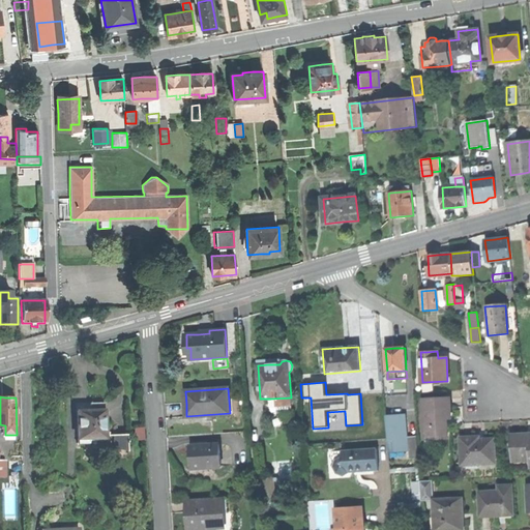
[(449,396),(422,399),(425,438),(444,437),(443,416),(450,416),(449,406),(449,396)]
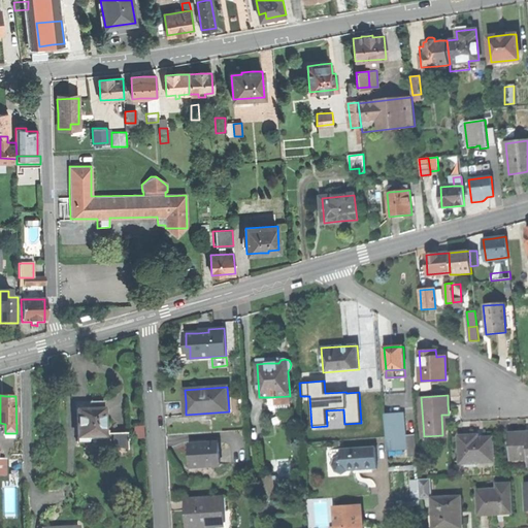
[(290,406),(290,396),(269,397),(270,407),(290,406)]
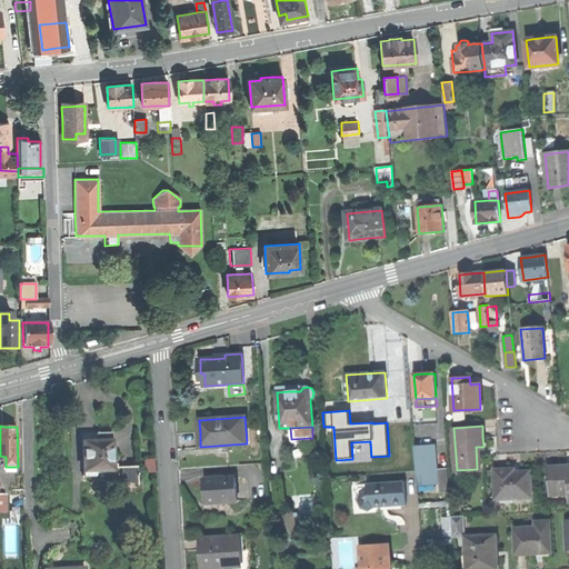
[(97,440),(82,440),(83,476),(97,475),(97,470),(107,470),(109,472),(112,472),(116,469),(116,465),(112,462),(111,431),(102,431),(96,431),(97,440)]
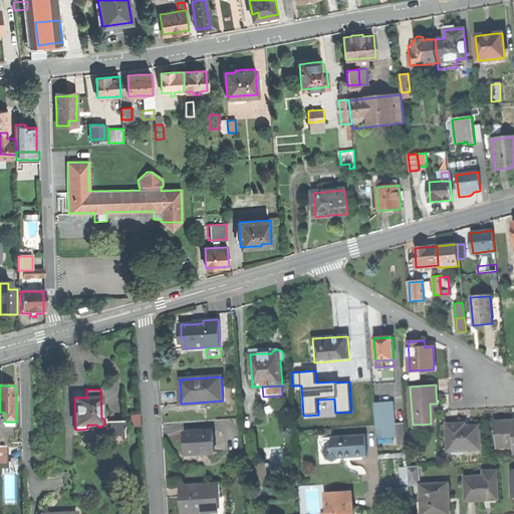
[(381,403),(374,404),(377,439),(395,438),(393,403),(381,403)]
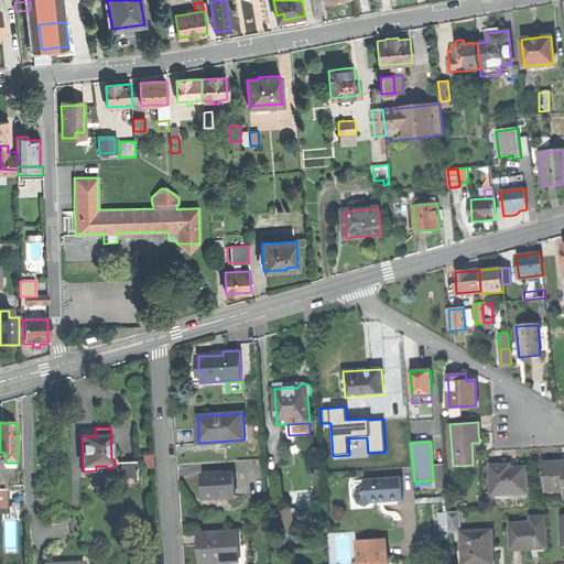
[(125,481),(137,480),(136,461),(123,462),(125,481)]
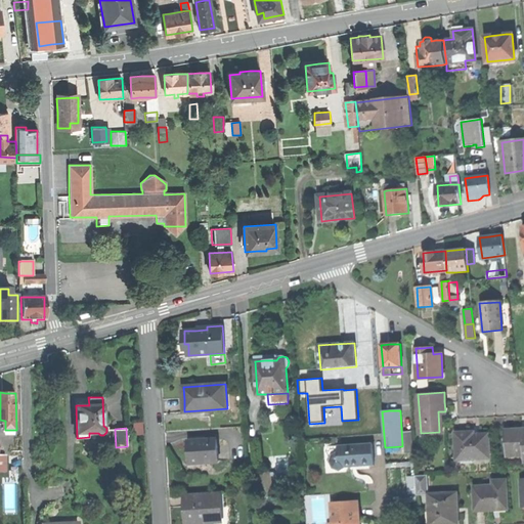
[(523,428),(520,428),(506,429),(507,454),(523,453),(523,428)]
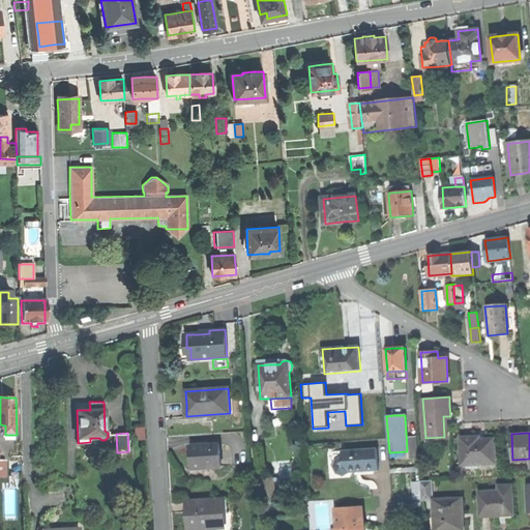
[(409,436),(411,459),(418,458),(417,436),(409,436)]
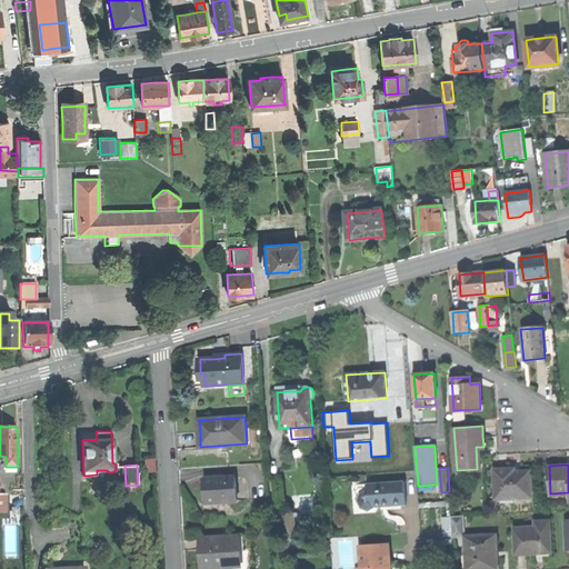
[(495,468),(495,495),(500,495),(515,495),(516,497),(531,497),(531,470),(513,470),(513,468),(503,468),(495,468)]
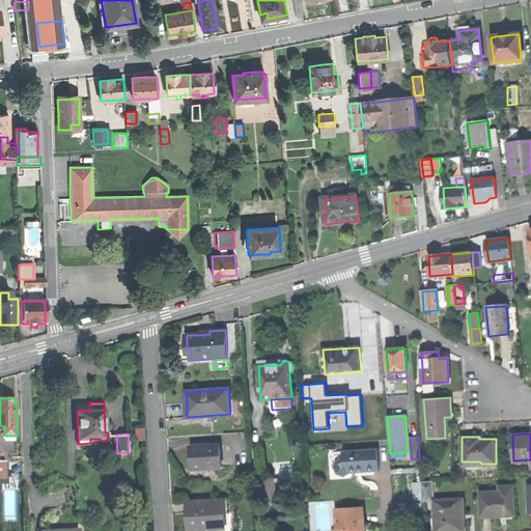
[(192,458),(192,470),(221,468),(220,445),(191,446),(192,458)]
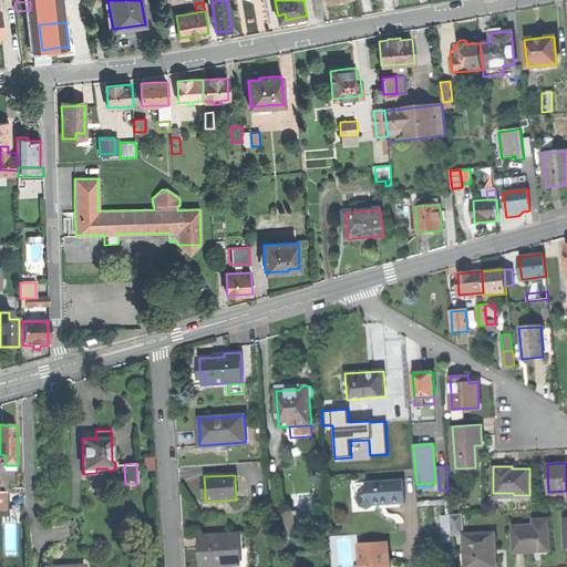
[(403,480),(366,483),(367,490),(359,493),(357,500),(360,507),(368,509),(374,505),(390,505),(405,504),(403,480)]
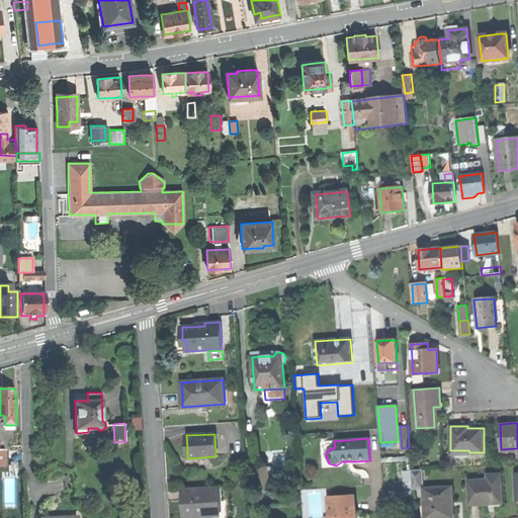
[(274,466),(268,466),(268,469),(274,469),(274,471),(288,470),(287,455),(273,456),(274,466)]
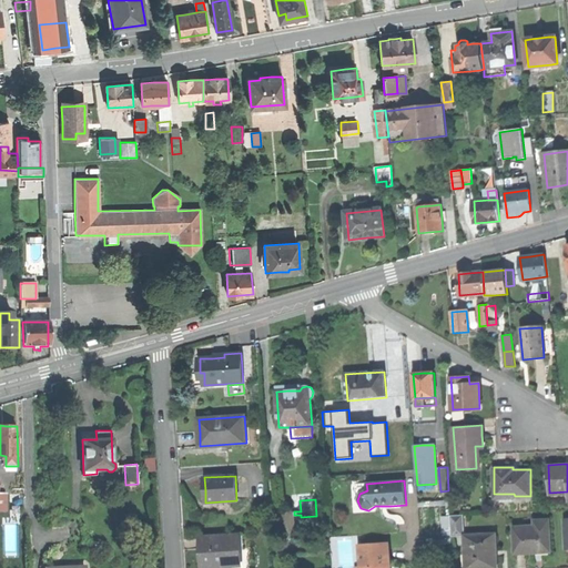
[(282,513),(284,536),(295,535),(294,515),(294,511),(282,513)]
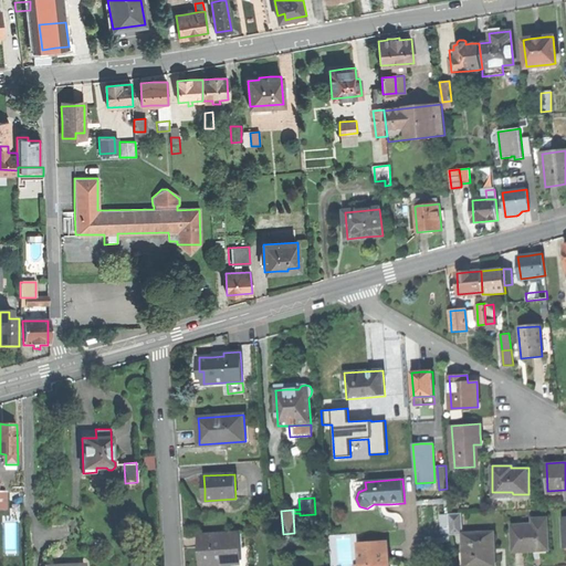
[(450,534),(463,534),(462,513),(449,513),(450,534)]
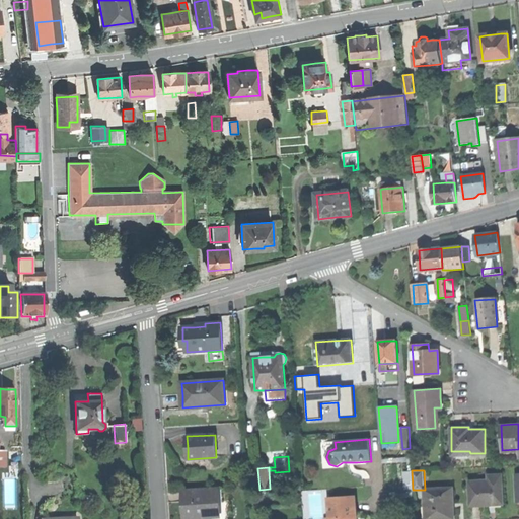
[(470,480),(471,505),(480,504),(490,504),(490,500),(503,500),(502,473),(489,474),(489,480),(470,480)]
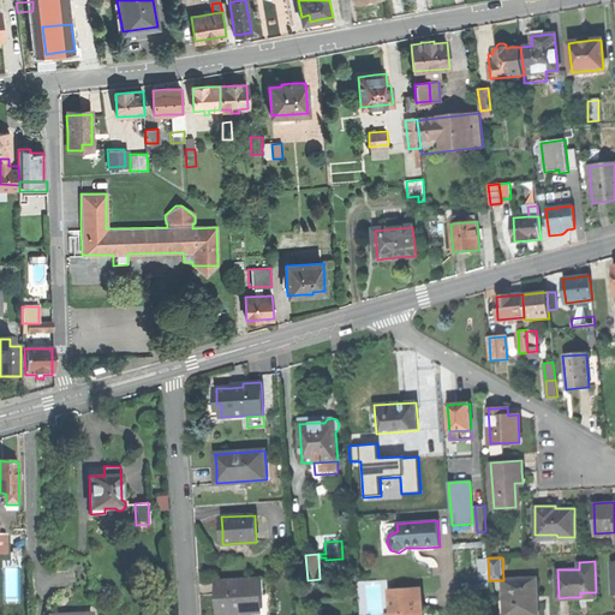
[(218,599),(218,614),(239,614),(240,613),(261,611),(260,578),(216,580),(218,599)]
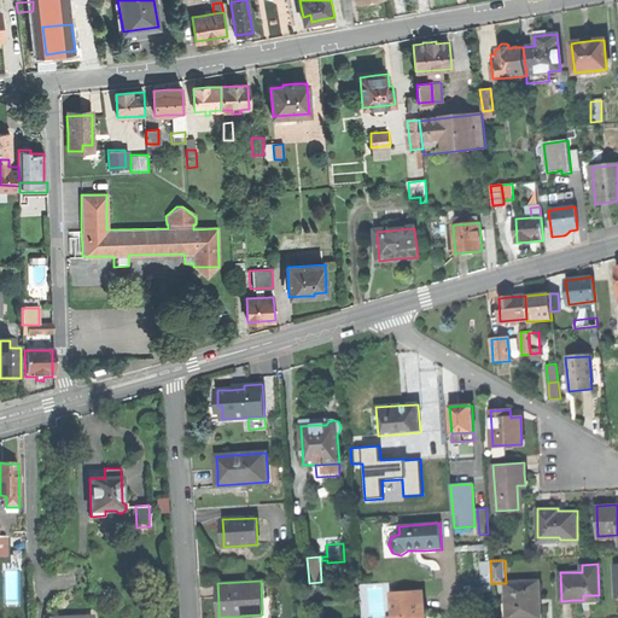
[(507,617),(528,617),(541,617),(540,601),(538,582),(506,583),(507,617)]
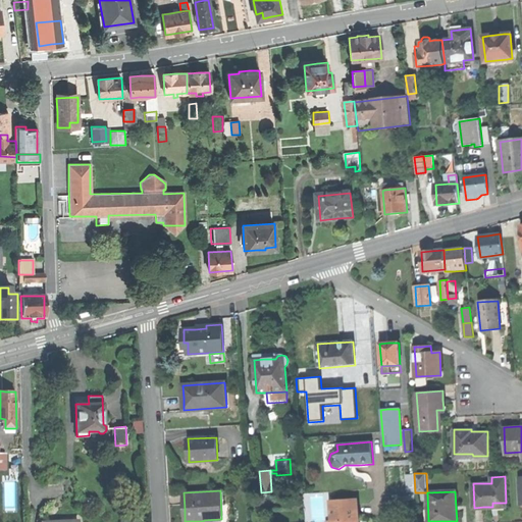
[(357,499),(331,500),(332,520),(331,521),(349,521),(350,520),(358,519),(358,511),(357,499)]
